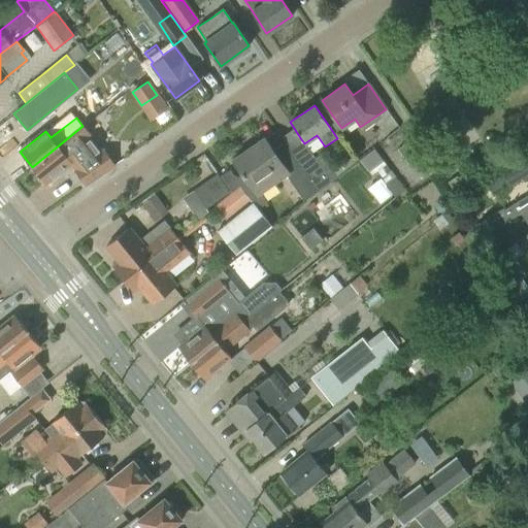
[(83,126),(32,167),(44,183),(70,163),(75,169),(74,170),(85,186),(114,165),(104,150),(101,152),(89,137),(91,136),(83,126)]
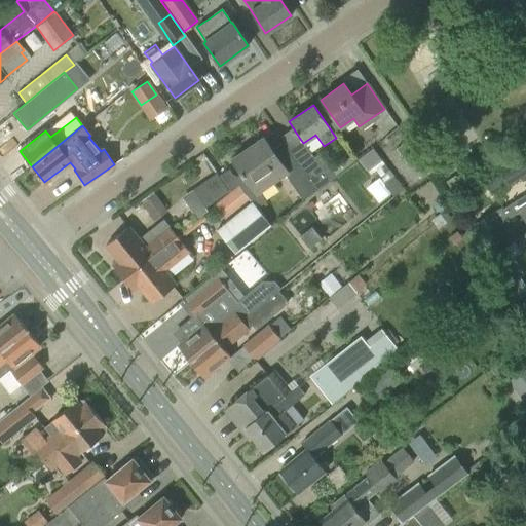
[(233,160),(245,177),(256,192),(286,172),(263,139),(233,160)]
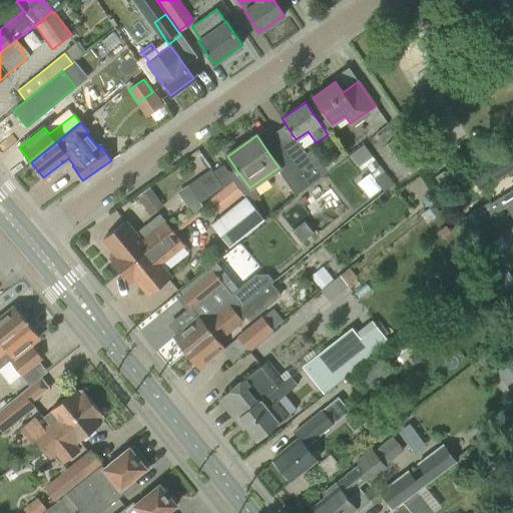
[(386,144),(400,164),(408,158),(395,139),(386,144)]
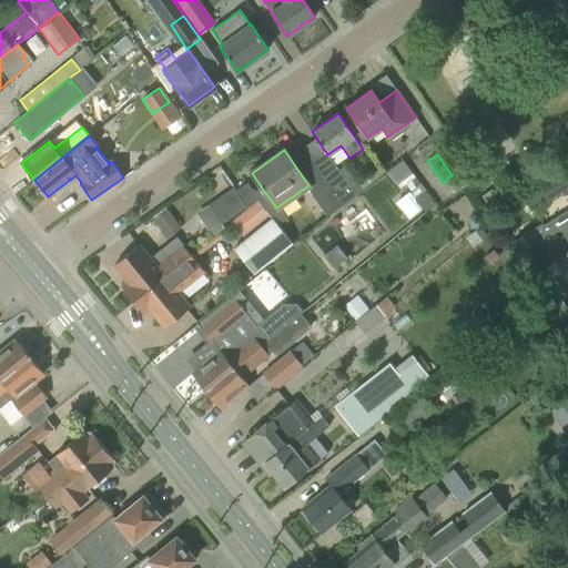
[(315,169),(325,182),(341,205),(356,195),(331,159),(315,169)]
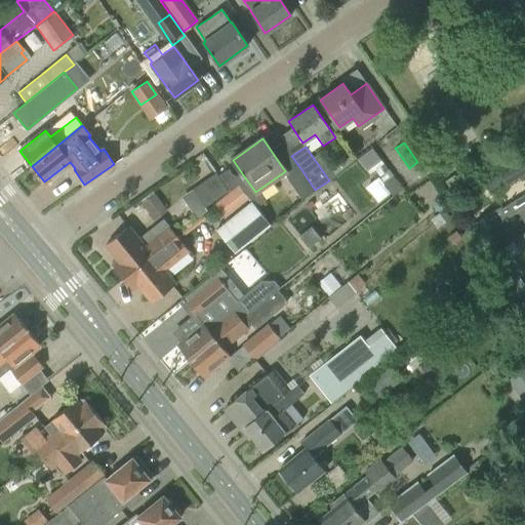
[(373,149),(360,158),(371,172),(384,163),(373,149)]
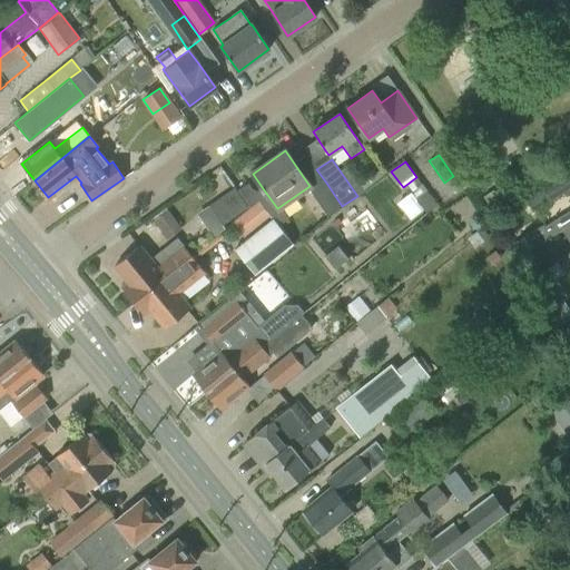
[(569,172),(524,200),(532,213),(563,194),(566,197),(569,194),(569,172)]
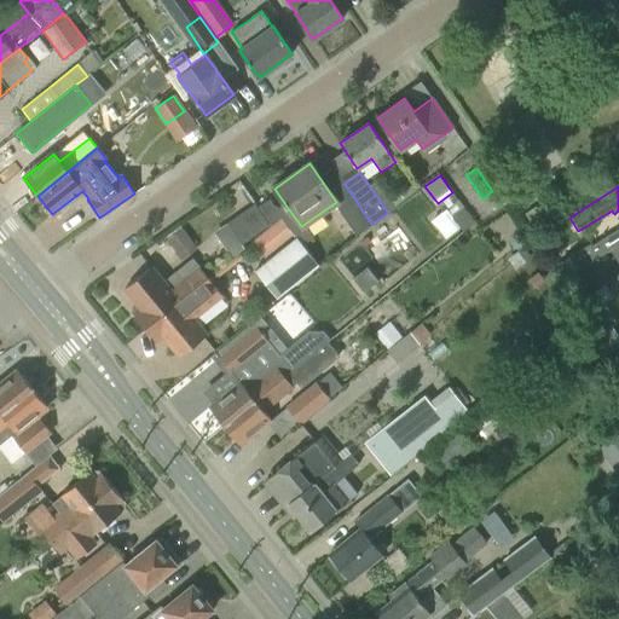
[(371,224),(354,198),(337,210),(354,236),(371,224)]
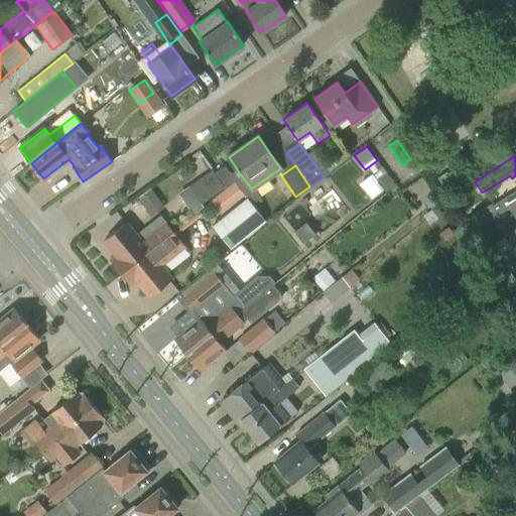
[(437,178),(442,187),(452,181),(446,172),(437,178)]
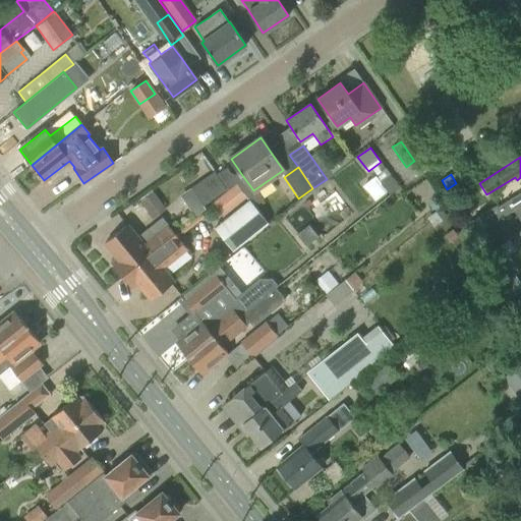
[(214,228),(233,252),(269,224),(249,200),(236,184),(222,195),(235,212),(214,228)]
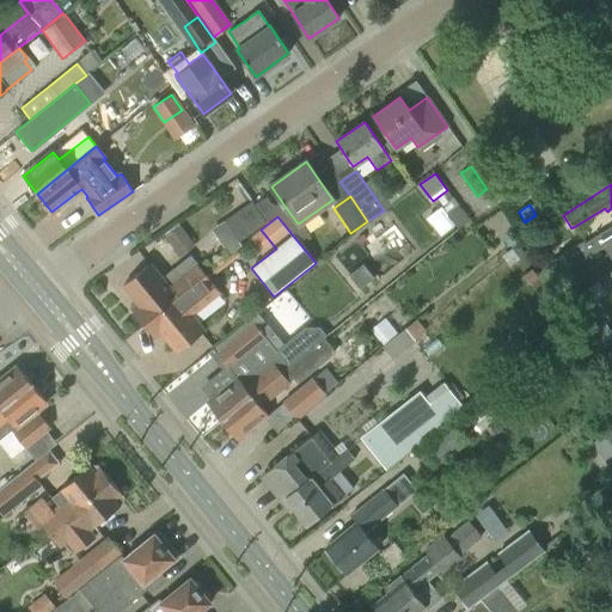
[(178,227),(165,237),(177,255),(191,245),(178,227)]
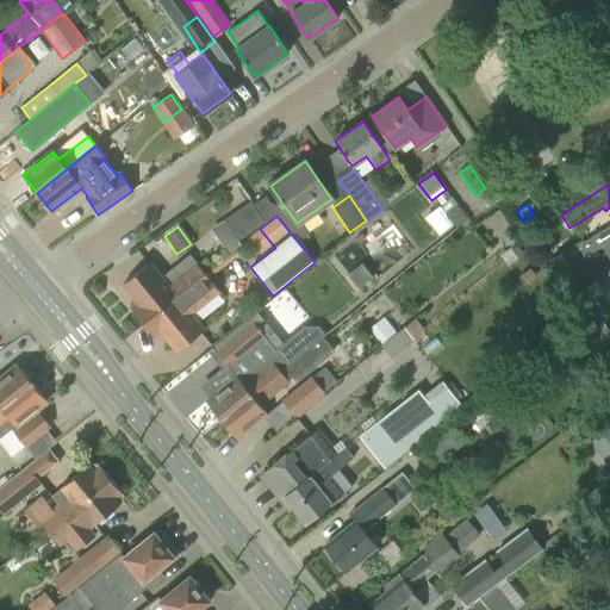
[(582,241),(561,254),(570,267),(590,255),(582,241)]
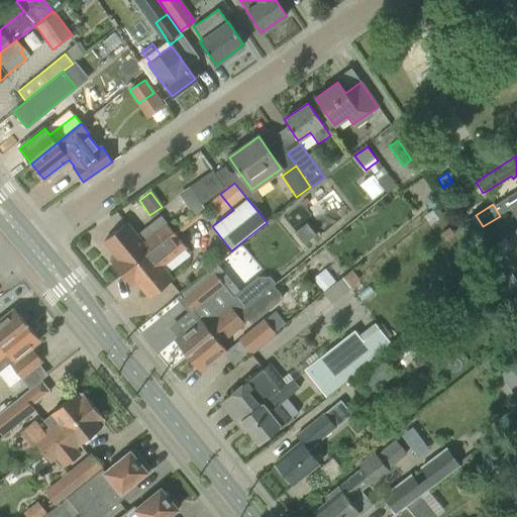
[(435,206),(426,213),(432,221),(441,214),(435,206)]
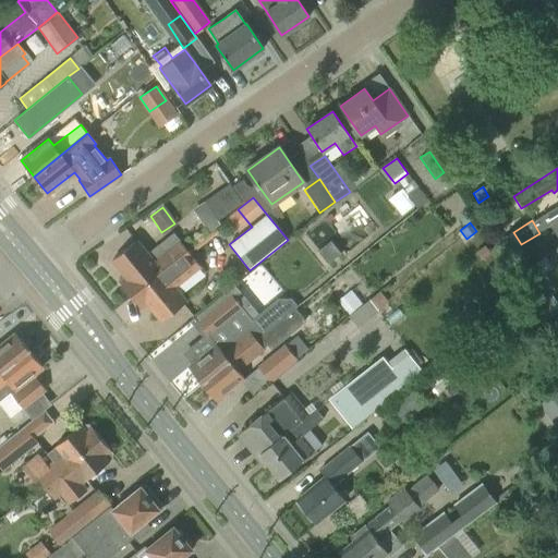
[(318,251),(328,263),(341,253),(331,240),(318,251)]
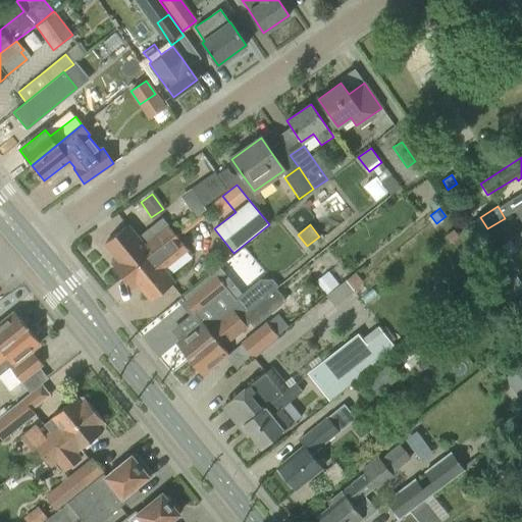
[(112,264),(121,276),(174,233),(167,225),(153,237),(147,229),(137,238),(126,225),(105,243),(114,255),(113,256),(112,264)]
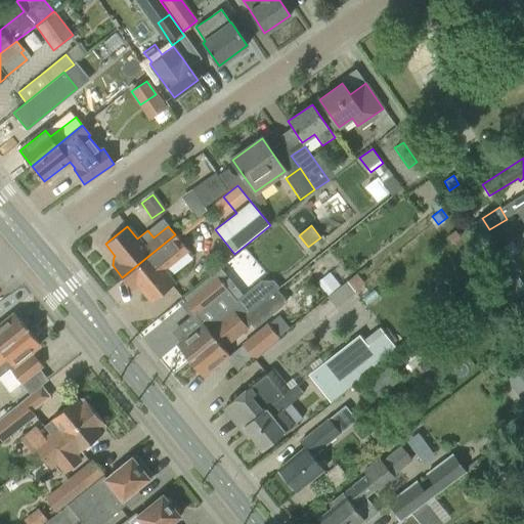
[(175,234),(122,277),(132,290),(141,291),(150,303),(175,282),(165,270),(188,251),(181,242),(175,234)]
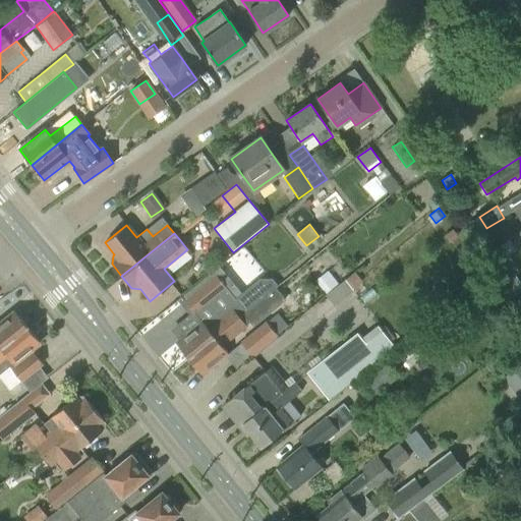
[(176,343),(188,358),(239,317),(278,286),(272,279),(258,280),(235,299),(212,273),(182,297),(184,300),(201,322),(176,343)]
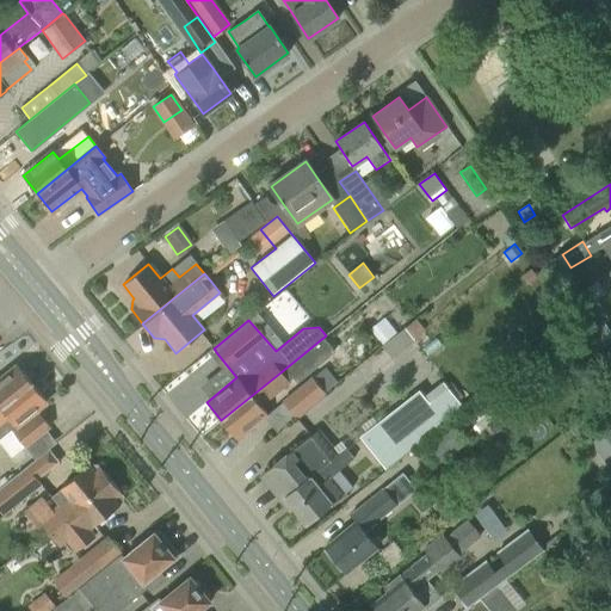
[(0,408),(31,383),(17,365),(0,378),(0,408)]
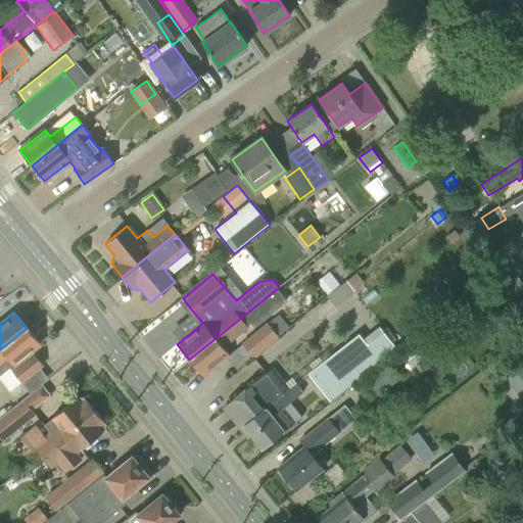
[(240,319),(189,360),(202,375),(228,353),(223,347),(247,327),(240,319)]
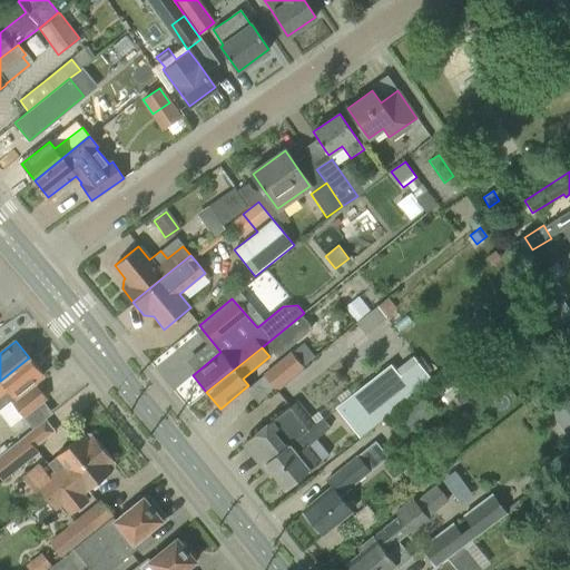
[(264,375),(275,390),(303,366),(292,352),(264,375)]
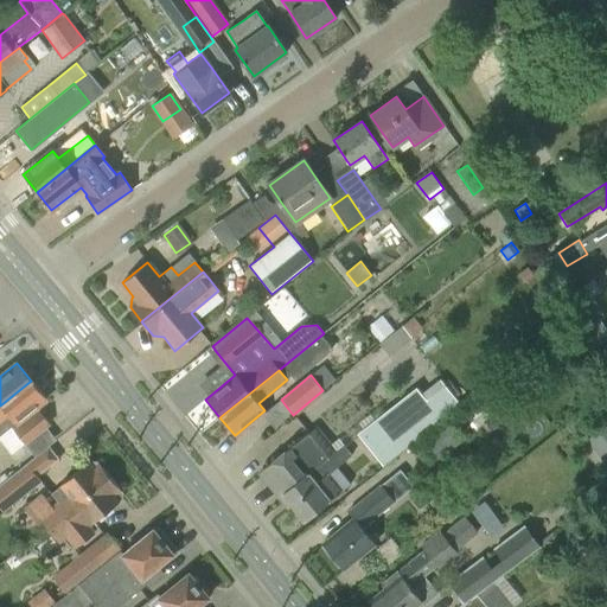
[(360,433),(383,462),(439,420),(460,406),(440,379),(420,395),(416,390),(360,433)]
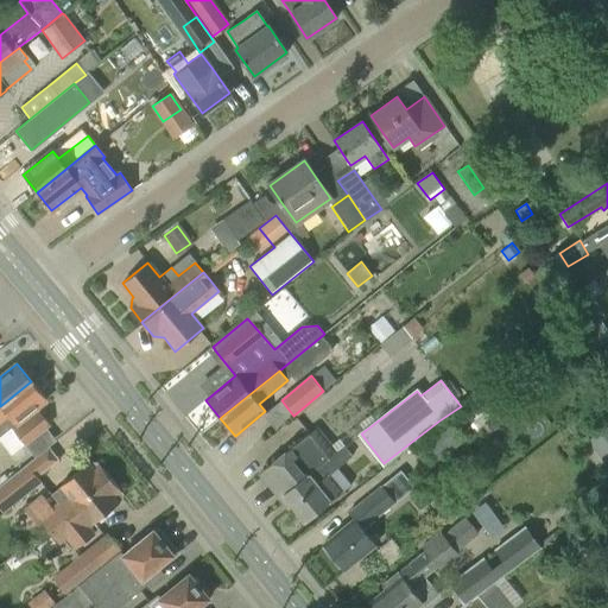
[(24,445),(50,424),(39,412),(36,415),(32,411),(46,400),(31,381),(0,406),(0,437),(11,429),(24,445)]
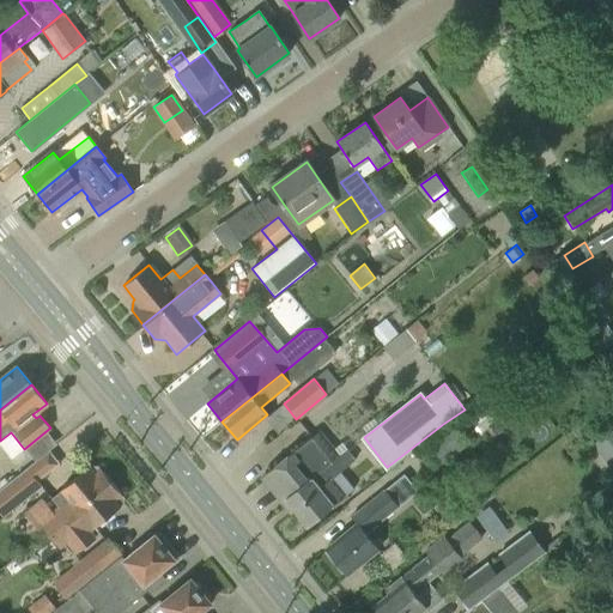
[(340,469),(353,459),(345,449),(339,455),(326,439),(319,445),(311,436),(265,474),(308,527),(354,487),(340,469)]
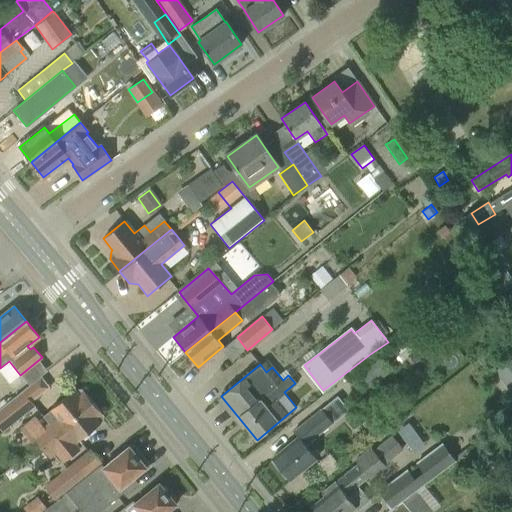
[(22,390),(0,408),(0,430),(2,433),(35,406),(22,390)]
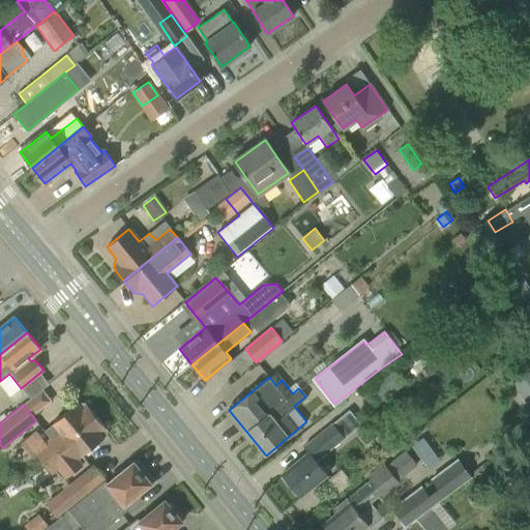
[(33,449),(42,461),(95,417),(85,405),(77,404),(55,421),(56,422),(43,432),(48,437),(33,449)]
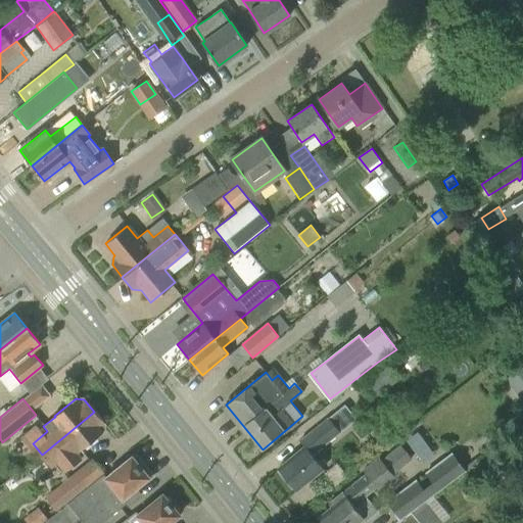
[(278,468),(295,490),(322,469),(311,456),(355,419),(343,405),(315,428),(299,441),(303,446),(278,468)]
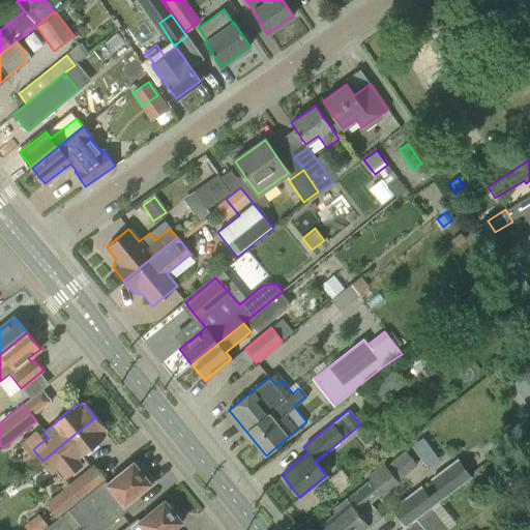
[(95,417),(42,461),(50,470),(55,466),(65,478),(84,464),(82,461),(86,458),(84,454),(105,438),(106,429),(95,417)]
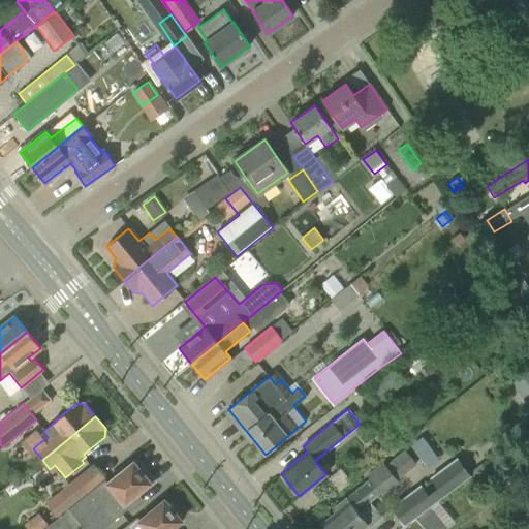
[(395,479),(414,464),(404,452),(385,467),(382,464),(366,476),(369,480),(348,497),(332,509),(335,512),(321,524),(325,528),(361,528),(367,525),(356,511),(379,493),(381,495),(397,483),(395,479)]
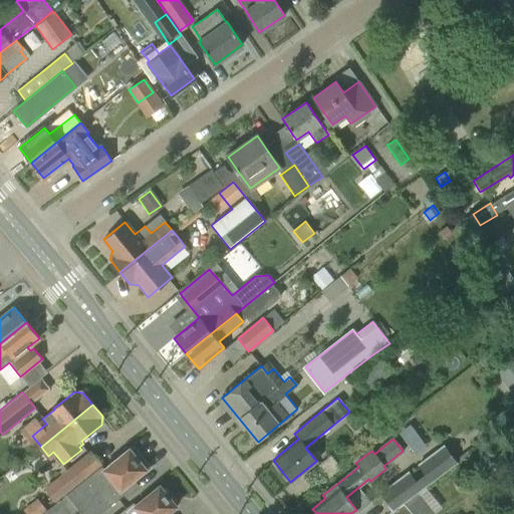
[(457,463),(444,446),(418,465),(425,474),(415,481),(409,472),(380,493),(394,510),(457,463)]
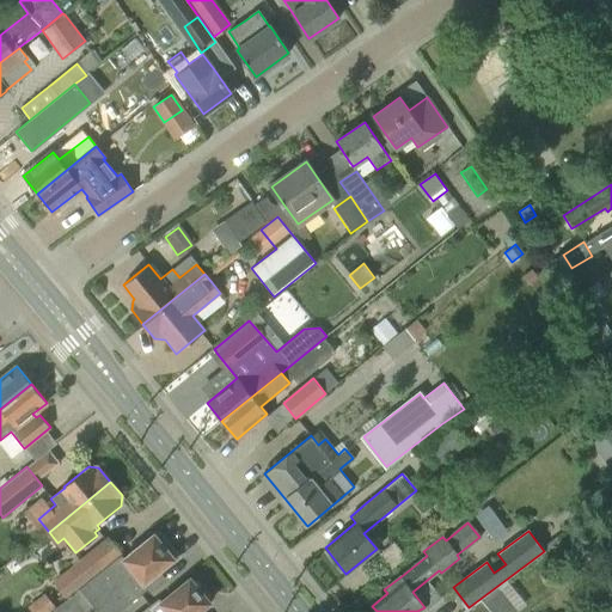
[(48,611),(86,611),(87,611),(93,606),(97,611),(118,611),(147,589),(150,591),(164,580),(158,571),(173,560),(153,534),(124,558),(121,554),(48,611)]
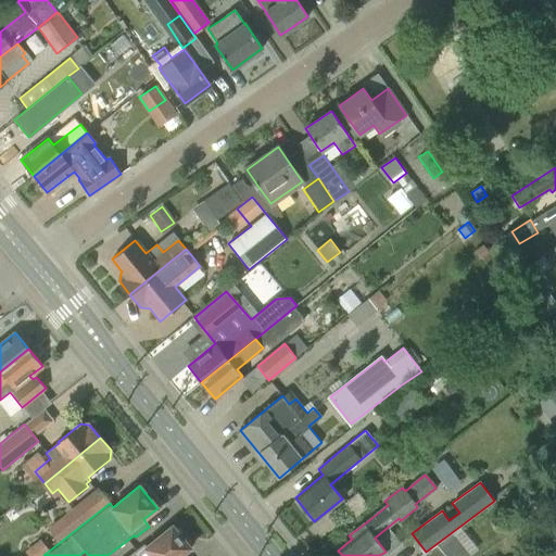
[(48,528),(61,543),(110,503),(98,488),(48,528)]
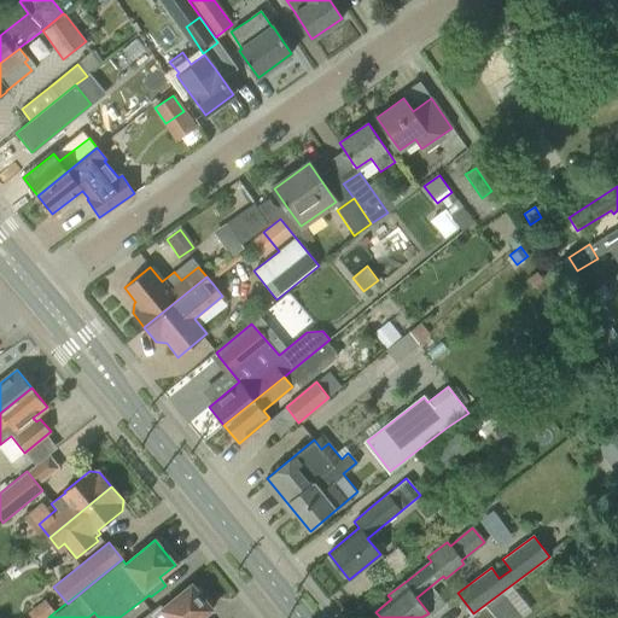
[(200,617),(211,608),(202,598),(203,594),(198,588),(194,588),(192,584),(163,607),(159,604),(141,617),(200,617)]
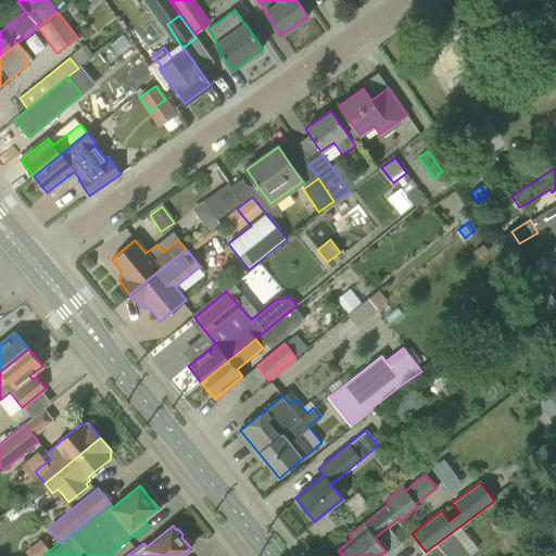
[(445,555),(437,545),(424,555),(445,555)]
